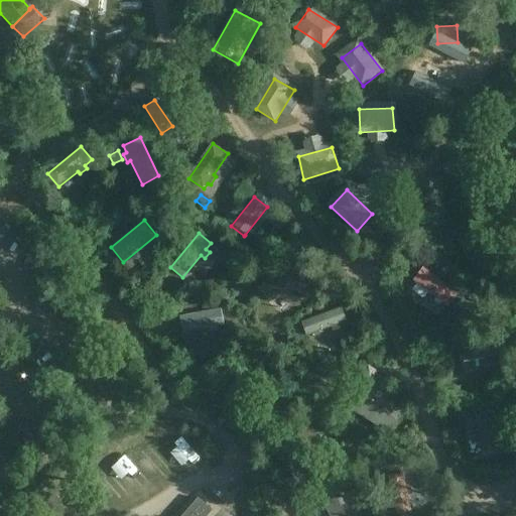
[(215,251),(209,259),(219,267),(225,259),(215,251)]
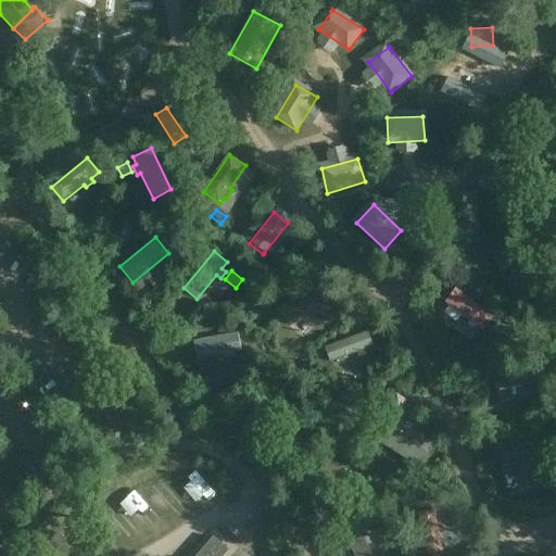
[(293,326),(313,306),(315,308),(323,300),(320,298),(326,292),(311,278),(278,311),(293,326)]
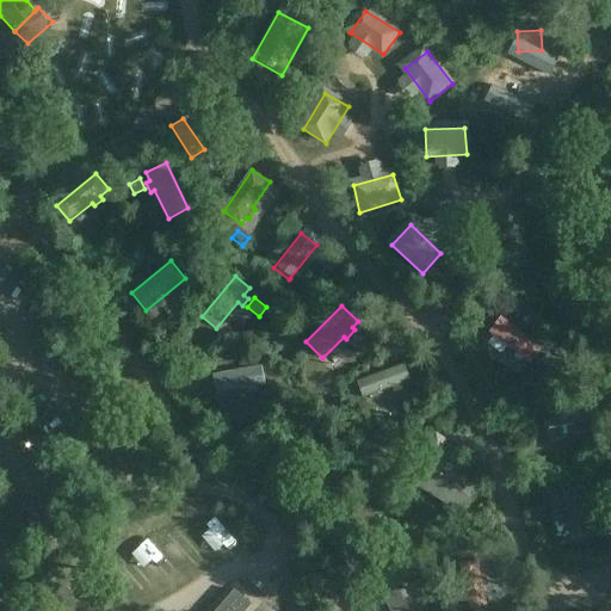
[(582,307),(571,314),(575,323),(587,316),(582,307)]
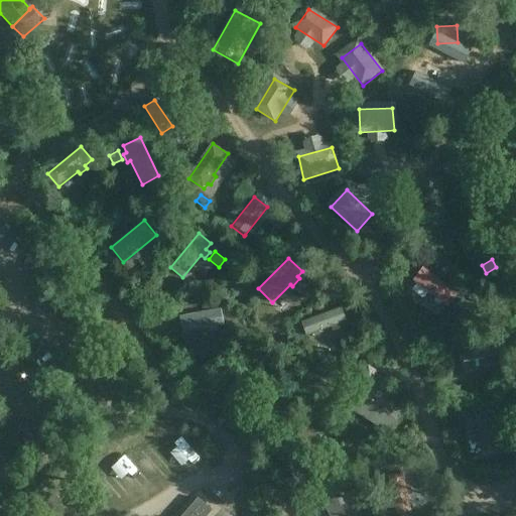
[(412,280),(432,295),(429,298),(434,302),(437,299),(447,306),(449,304),(456,296),(419,269),(412,280)]
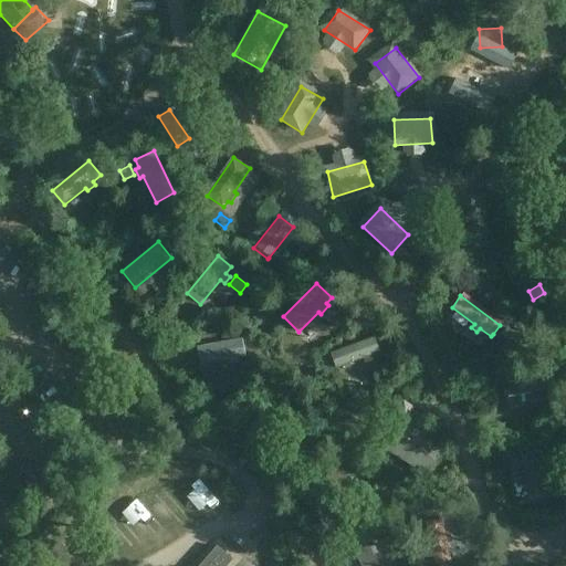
[(509,328),(500,339),(509,346),(517,335),(509,328)]
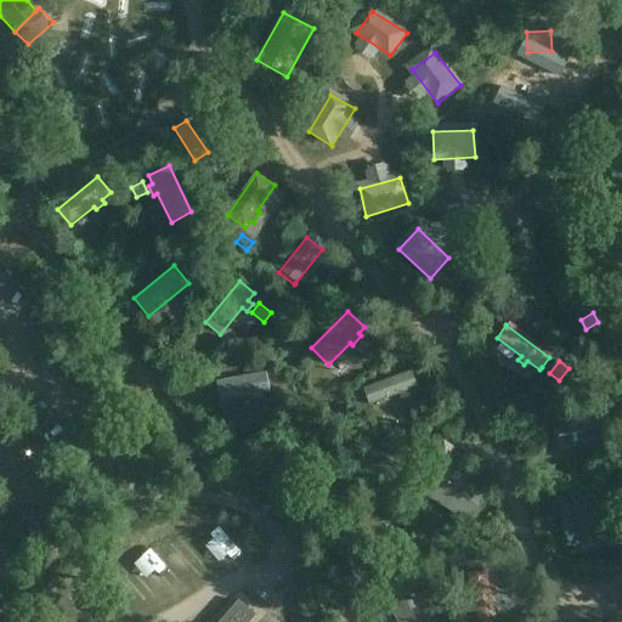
[(425,363),(413,368),(417,377),(429,372),(425,363)]
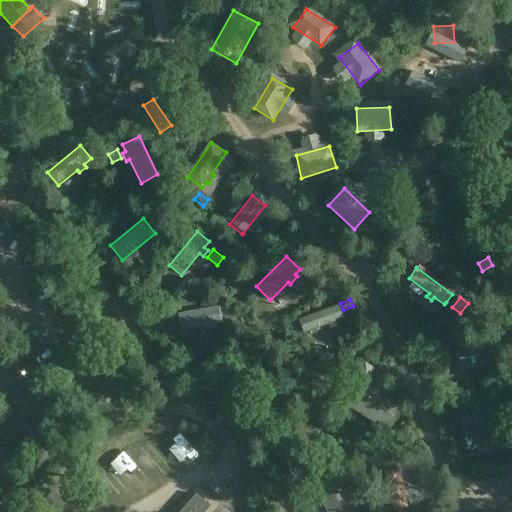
[(304,333),(344,319),(339,305),(299,319),(304,333)]
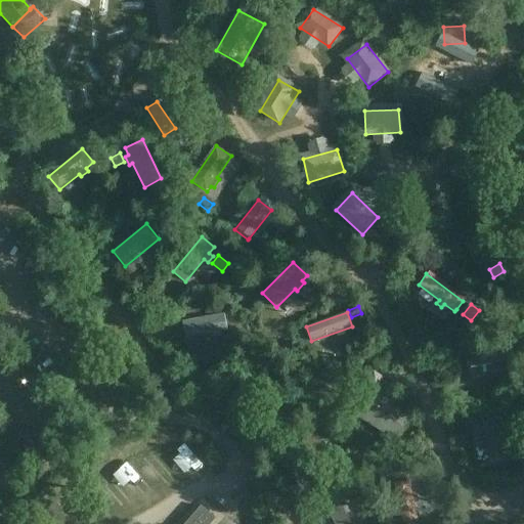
[(237,338),(227,340),(229,352),(239,351),(237,338)]
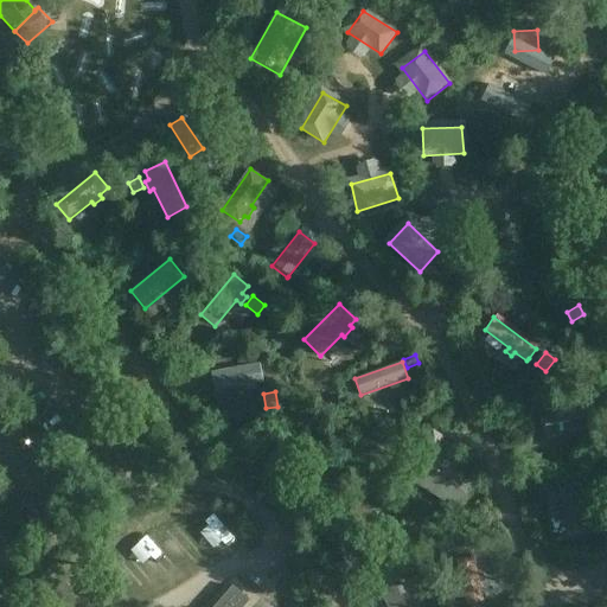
[(542,426),(593,417),(589,400),(538,408),(542,426)]
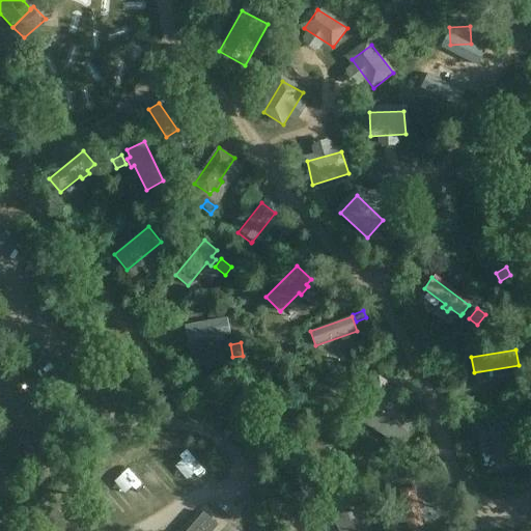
[(528,353),(519,355),(521,366),(530,365),(528,353)]
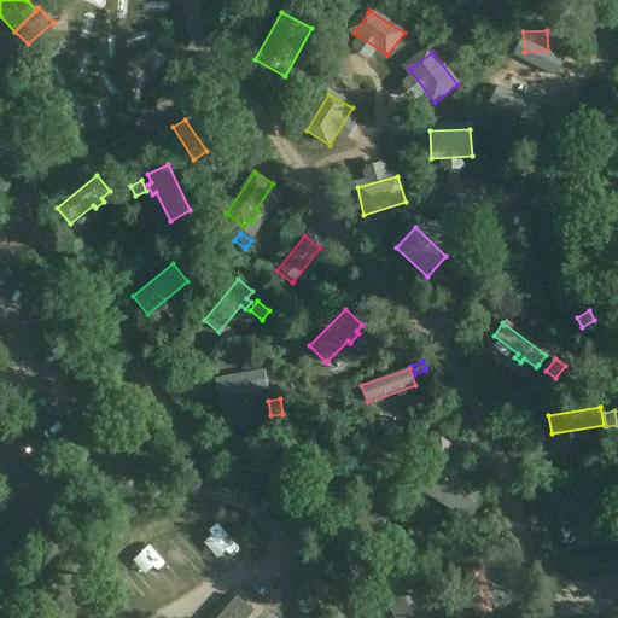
[(286,474),(333,462),(328,444),(281,456),(286,474)]
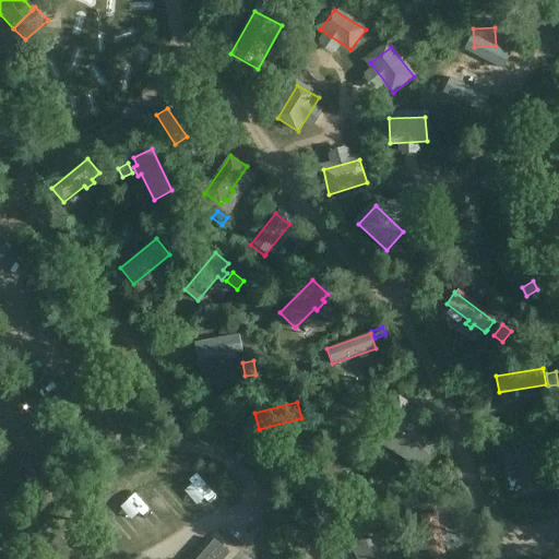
[(431,456),(391,431),(381,445),(423,471),(431,456)]
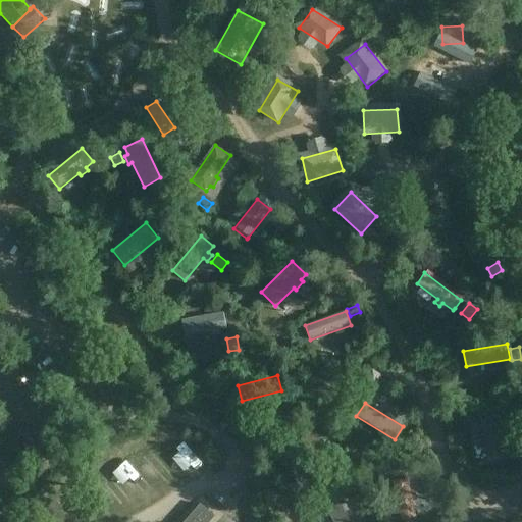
[(476,412),(464,414),(466,424),(478,421),(476,412)]
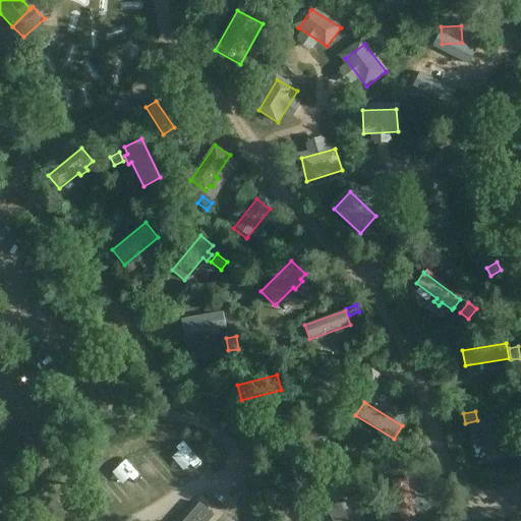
[(301,456),(322,438),(325,441),(332,433),(329,430),(332,427),(323,417),(292,446),(301,456)]
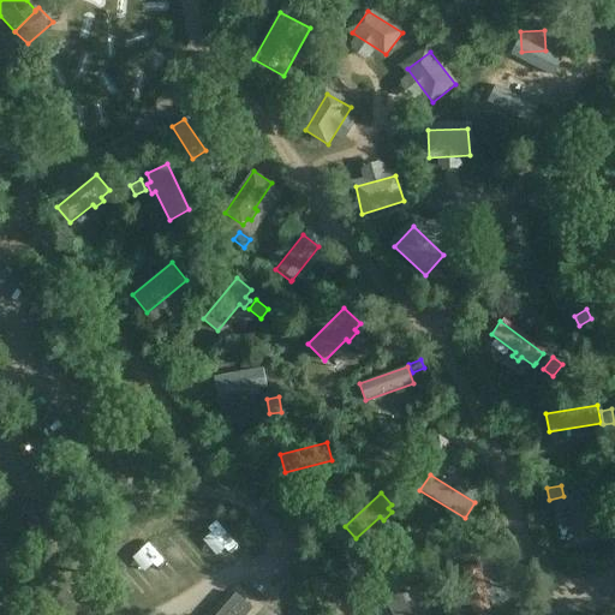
[(563,501),(547,503),(551,544),(567,543),(563,501)]
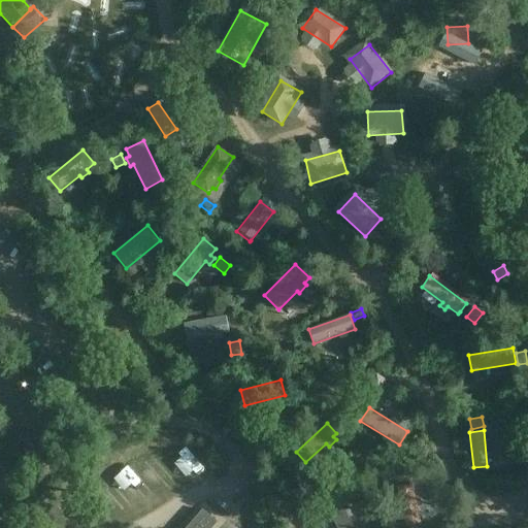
[(421,522),(418,506),(422,505),(420,497),(416,498),(411,485),(397,488),(407,526),(421,522)]
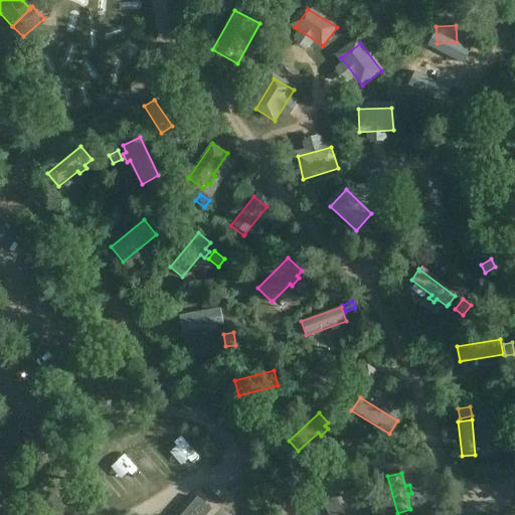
[(314,484),(319,493),(328,488),(323,479),(314,484)]
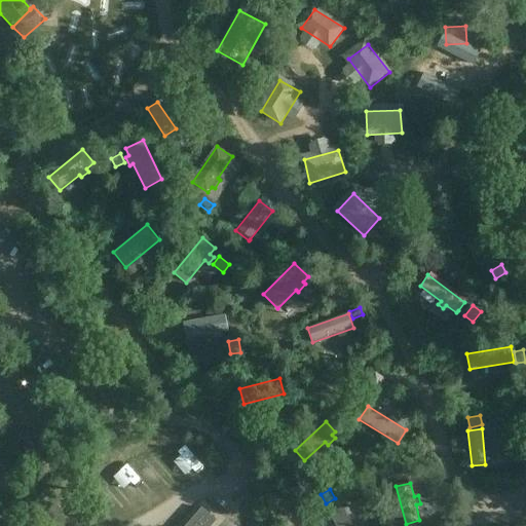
[(204,506),(186,525),(211,525),(218,519),(204,506)]
